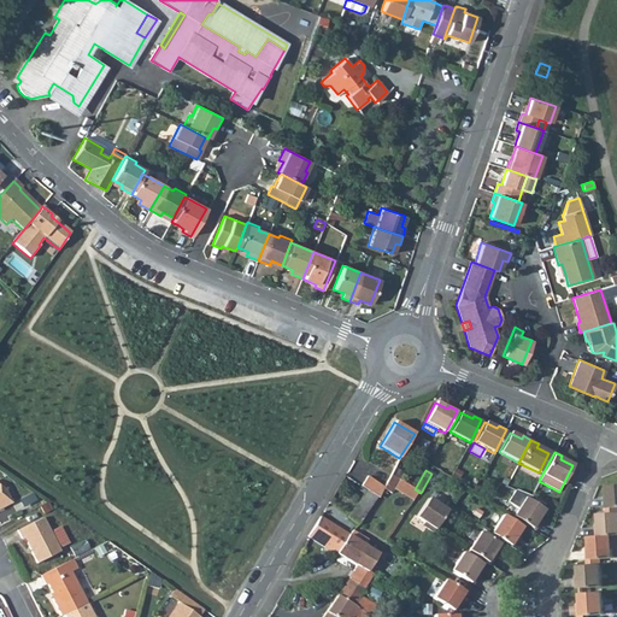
[(377,497),(377,498),(385,487),(366,476),(360,487),(366,491),(377,497)]
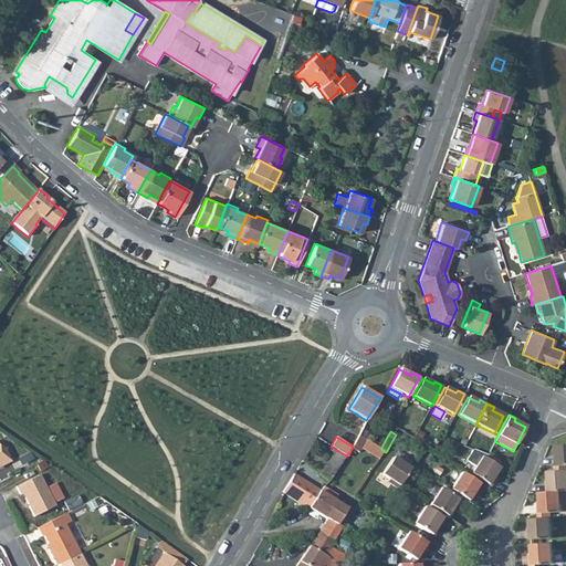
[(353,447),(350,451),(355,454),(364,439),(359,437),(353,447)]
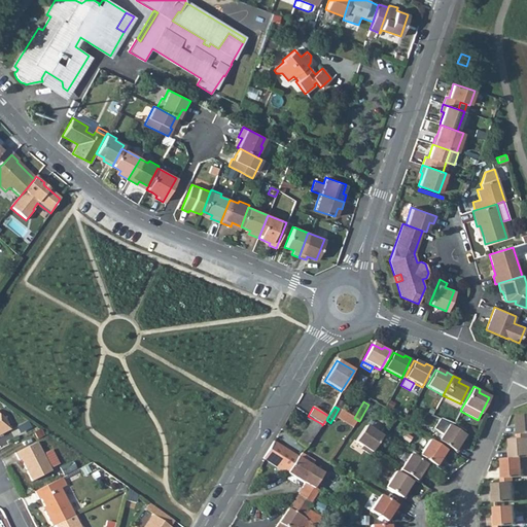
[(346,413),(342,420),(352,427),(357,420),(354,418),(346,413)]
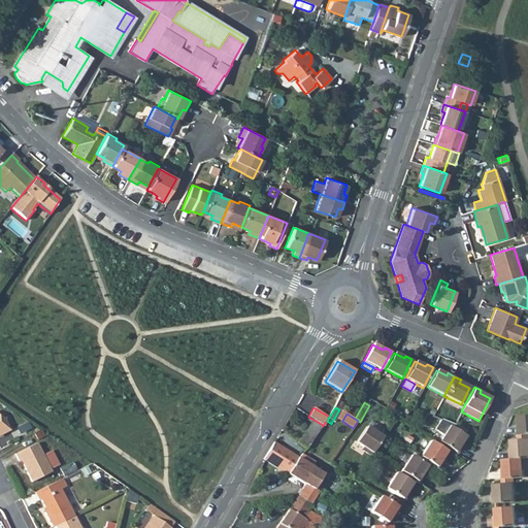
[(527,415),(521,415),(521,424),(522,427),(521,427),(519,427),(519,434),(522,434),(527,433),(527,415)]
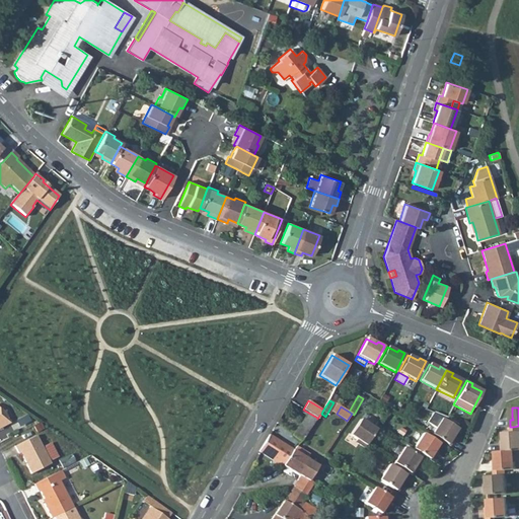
[(0,428),(10,424),(4,413),(0,410),(0,428)]
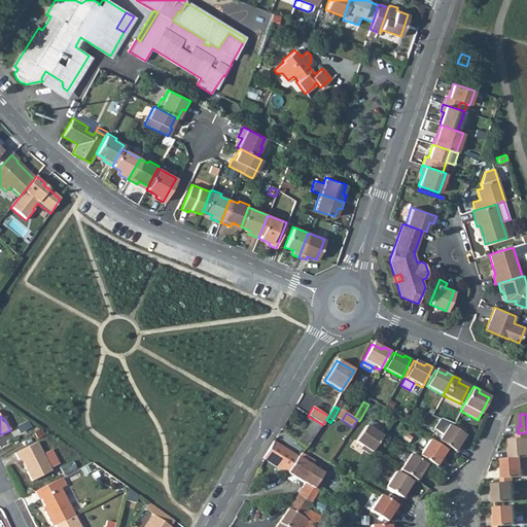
[(313,419),(297,442),(306,448),(322,424),(313,419)]
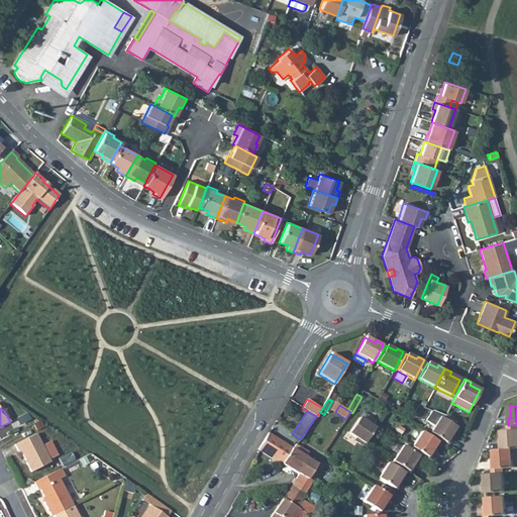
[(449,437),(455,427),(454,426),(449,423),(451,420),(444,416),(432,411),(425,420),(434,426),(429,433),(447,445),(451,439),(449,437)]
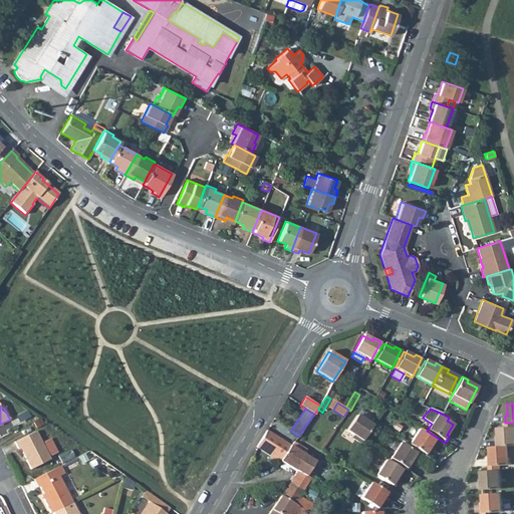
[(356,416),(365,422),(368,417),(360,411),(356,416)]
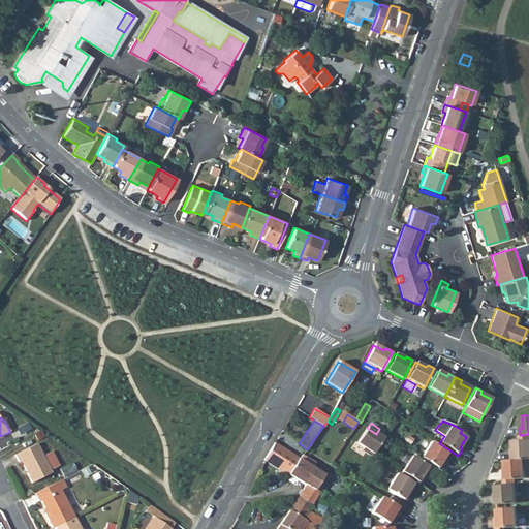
[(367,428),(356,443),(366,450),(364,453),(370,457),(372,454),(382,438),(376,434),(367,428)]
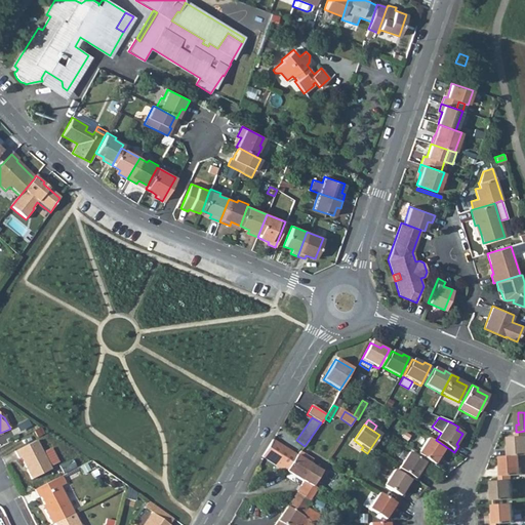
[(524,436),(519,436),(510,437),(511,446),(511,449),(508,449),(508,456),(524,455),(524,436)]
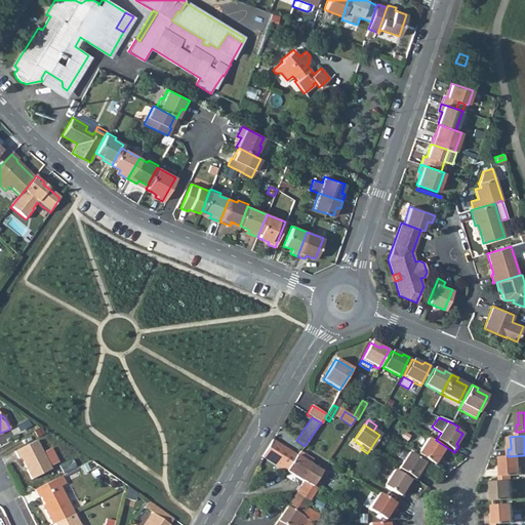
[(417,454),(436,467),(440,460),(437,458),(443,449),(428,439),(417,454)]
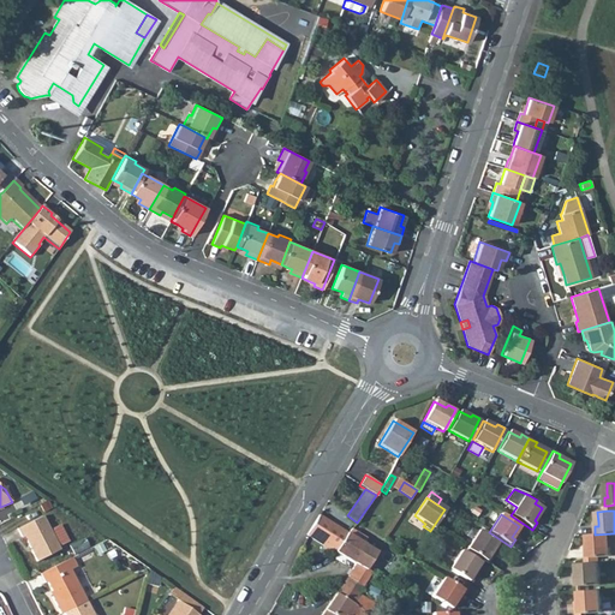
[(36,562),(59,550),(58,547),(49,531),(42,517),(17,529),(22,538),(24,537),(36,562)]
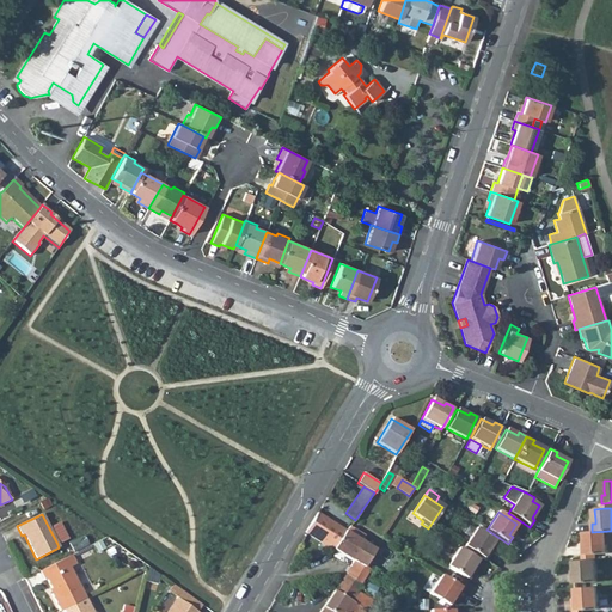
[(317,514),(306,532),(334,550),(344,532),(317,514)]
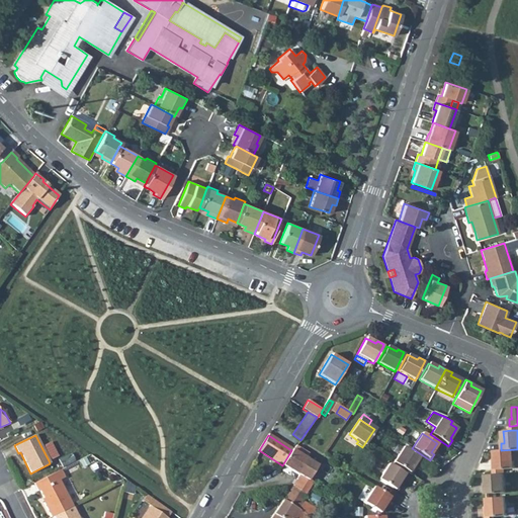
[(41,447),(49,460),(57,456),(51,442),(41,447)]
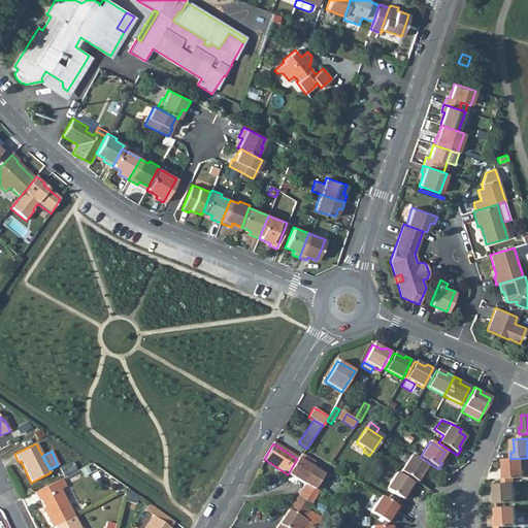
[(298,459),(310,467),(315,462),(301,454),(298,459)]
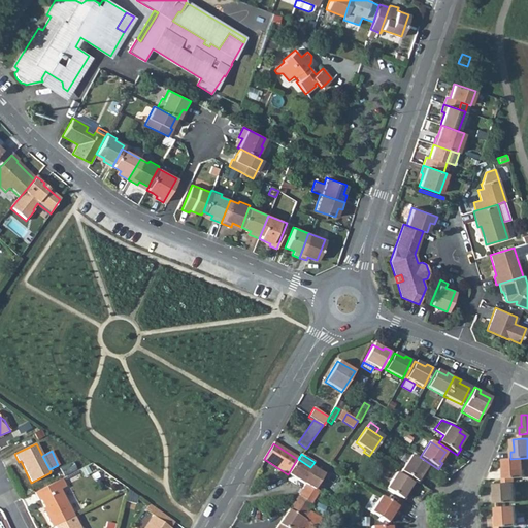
[(417,482),(419,484),(423,477),(421,475),(427,466),(410,456),(400,471),(417,482)]
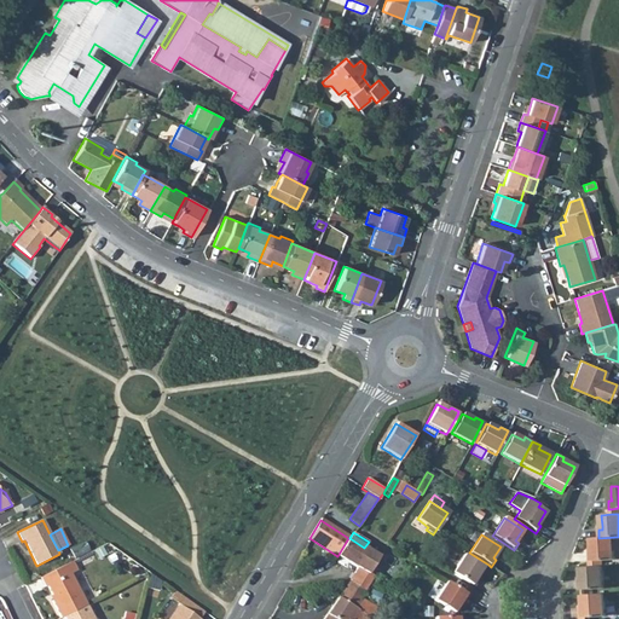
[(618,537),(599,538),(591,538),(593,549),(593,553),(589,553),(589,561),(590,567),(603,566),(602,561),(615,560),(615,551),(618,550),(618,537)]
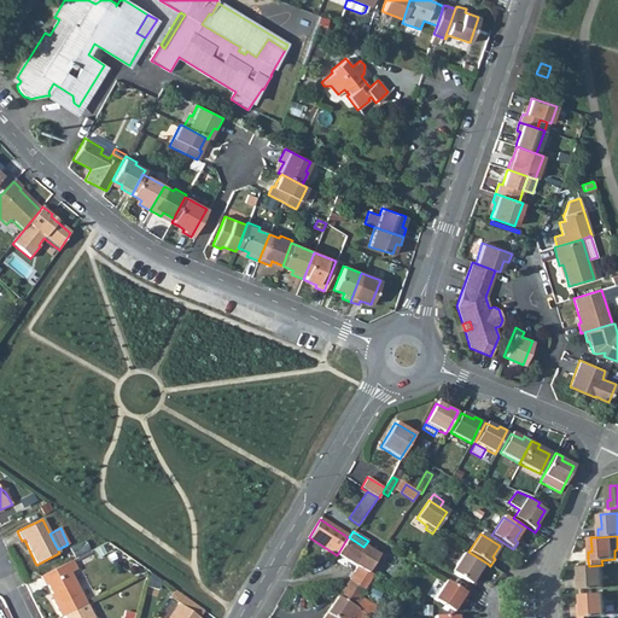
[(348,537),(337,555),(339,558),(356,569),(354,572),(350,579),(365,590),(373,578),(365,573),(378,554),(363,547),(349,537),(348,537)]
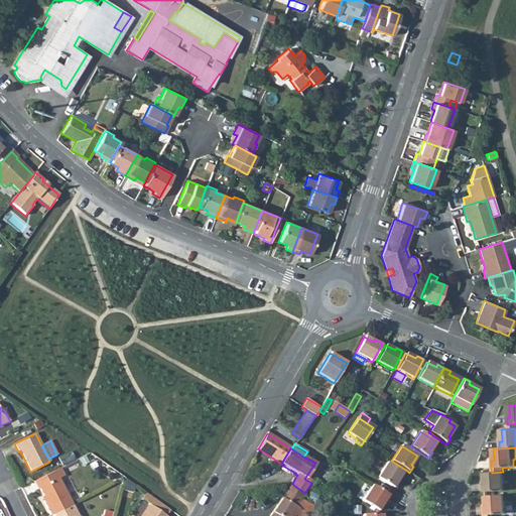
[(70,453),(57,459),(61,466),(74,460),(70,453)]
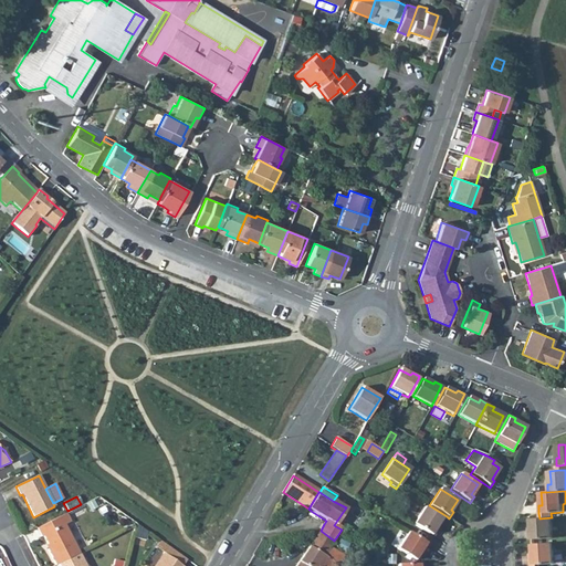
[(428,534),(433,537),(438,531),(435,528),(441,519),(425,506),(413,524),(428,534)]
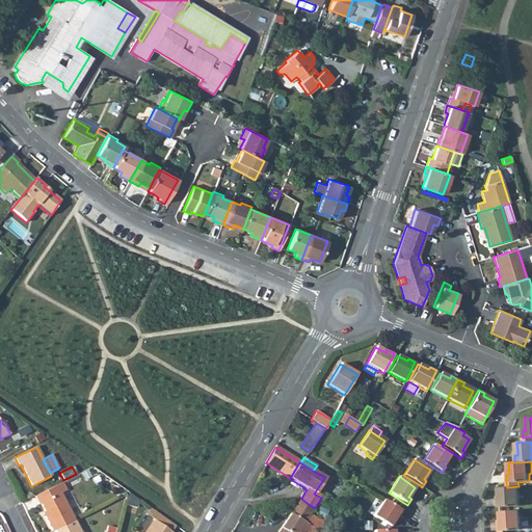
[(314,494),(321,498),(327,487),(331,481),(325,477),(314,494)]
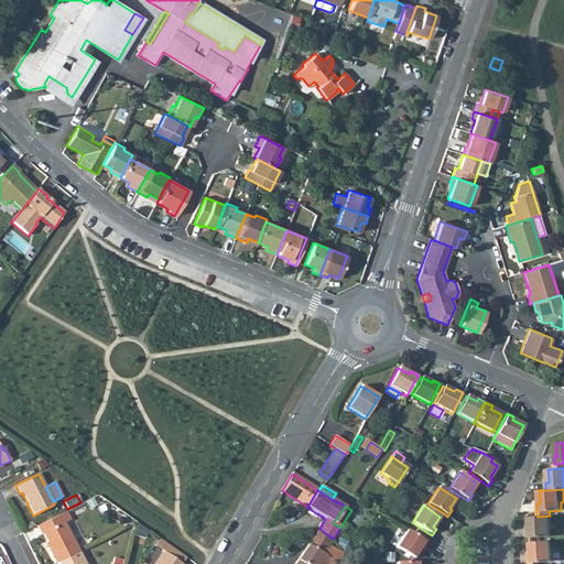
[(307,513),(323,522),(325,519),(310,509),(307,513)]
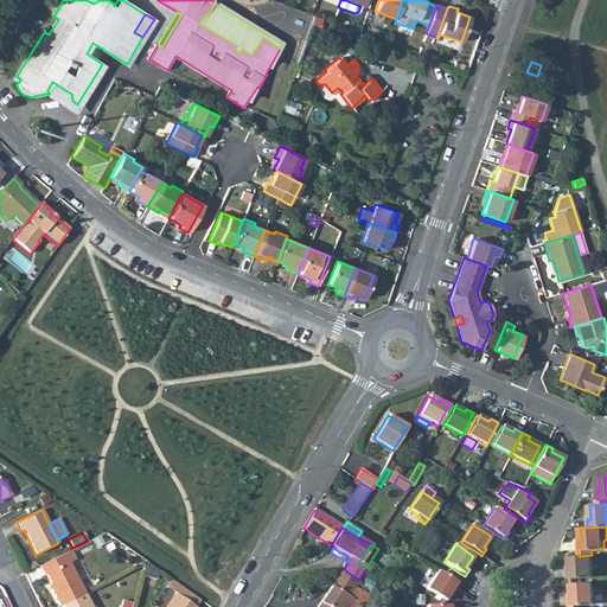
[(59,606),(62,605),(84,594),(69,563),(75,560),(71,550),(64,554),(39,567),(44,576),(45,575),(52,588),(50,589),(59,606)]
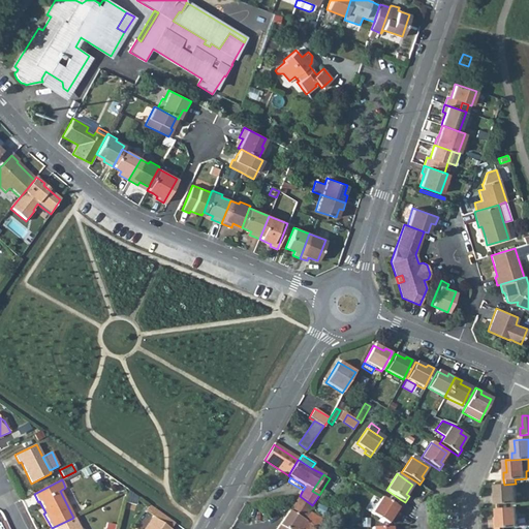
[(516,484),(504,485),(496,485),(497,493),(497,496),(494,497),(494,504),(497,504),(500,503),(517,502),(516,484)]
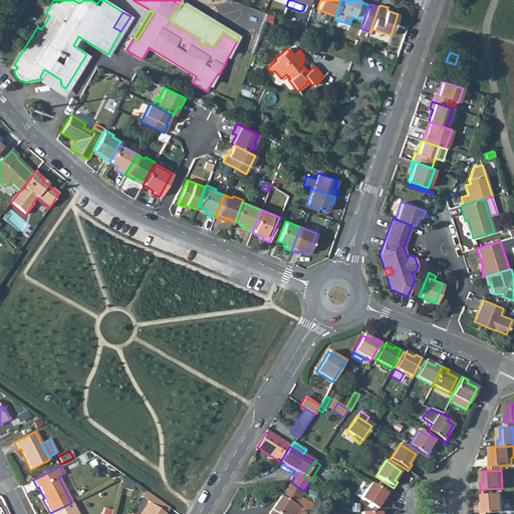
[(303,491),(291,482),(269,513),(306,513),(312,505),(299,497),(303,491)]
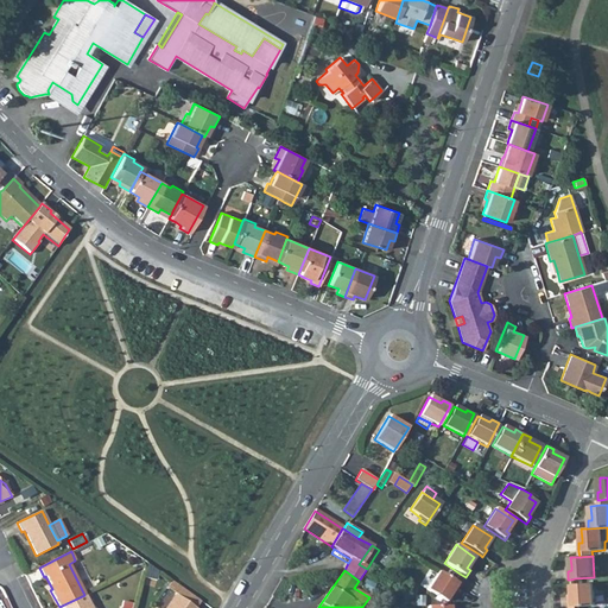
[(426,590),(444,602),(451,590),(455,593),(460,586),(454,582),(438,571),(426,590)]
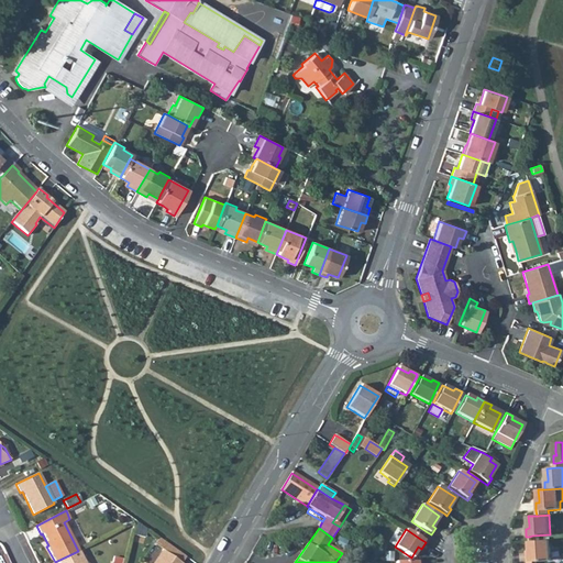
[(420,539),(426,542),(431,534),(426,531),(420,539)]
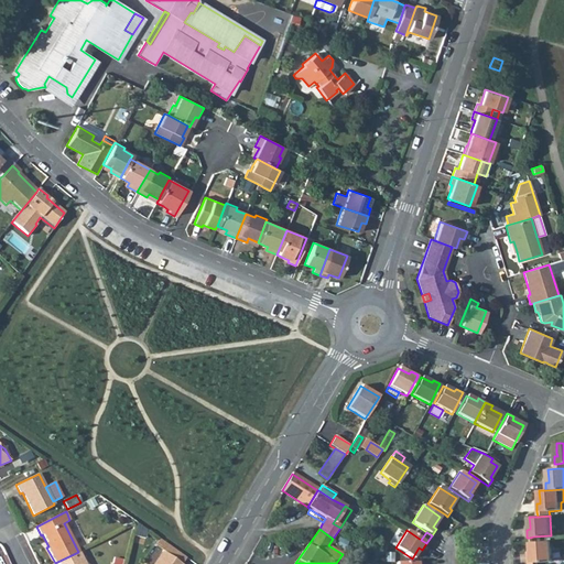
[(160,539),(154,545),(164,551),(169,544),(160,539)]
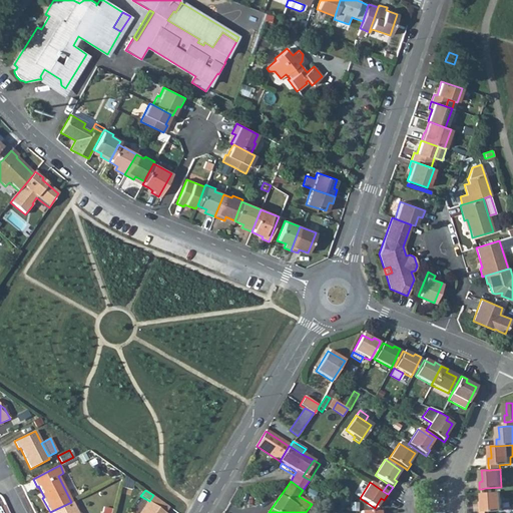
[(502,510),(501,492),(485,493),(483,493),(480,493),(480,501),(483,500),(483,503),(484,512),(487,511),(502,510)]
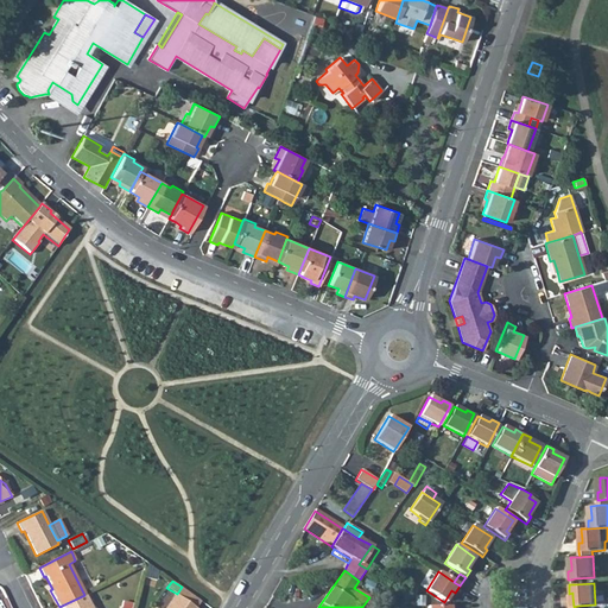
[(196,607),(202,601),(182,587),(177,594),(195,607),(196,607)]
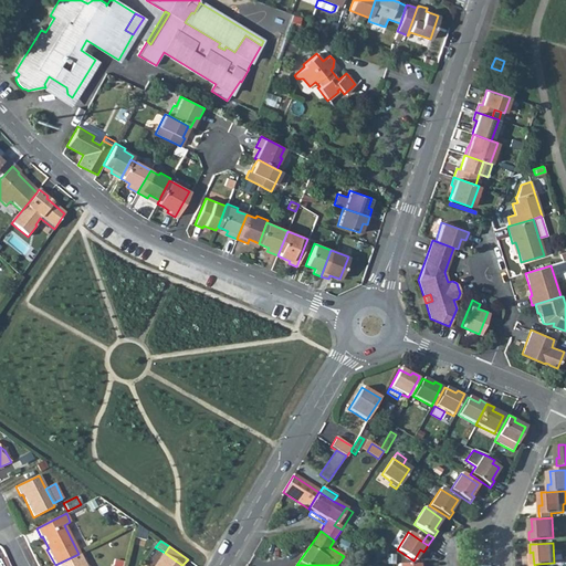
[(181,565),(165,553),(155,565),(181,565)]
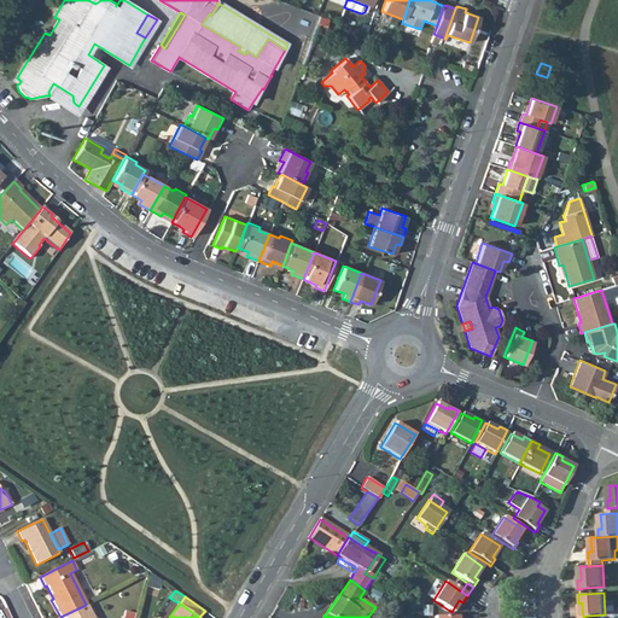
[(92,617),(86,605),(63,616),(64,617),(92,617)]
